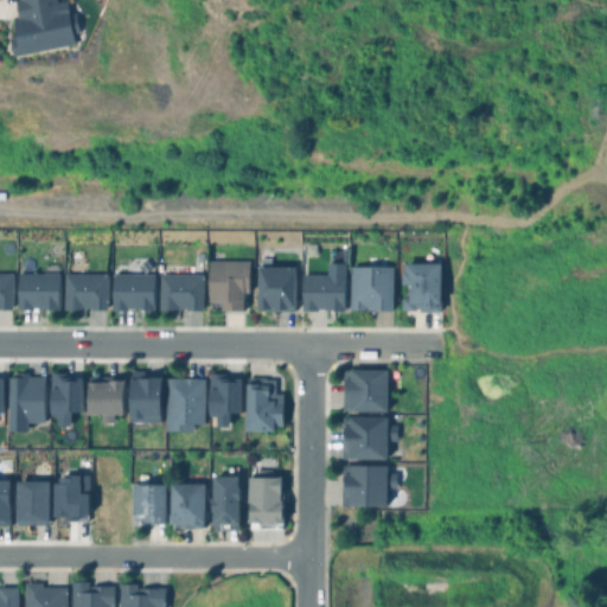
[(64,0),(68,13),(74,12),(77,32),(71,33),(74,43),(12,55),(8,37),(16,36),(12,17),(17,17),(13,0),(64,0)]
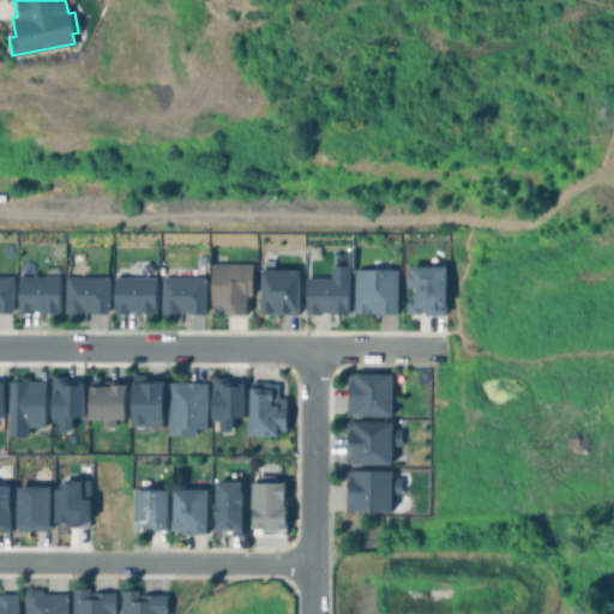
[(252,263),(251,295),(246,295),(246,313),(211,312),(211,305),(210,305),(210,263),(252,263)]
